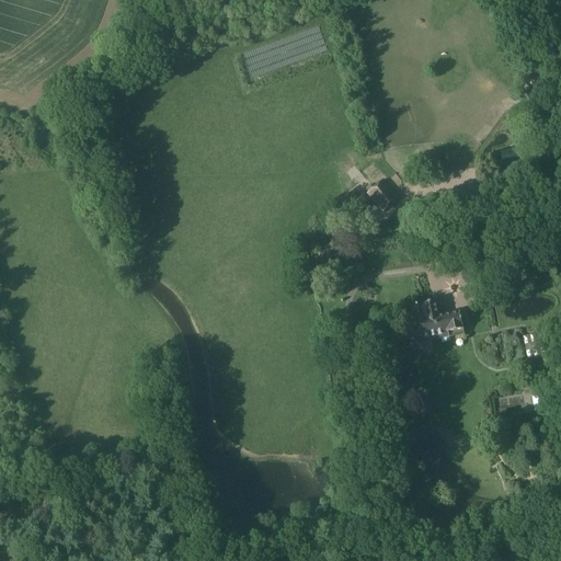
[(366,193),(382,213),(400,198),(384,179),(366,193)]
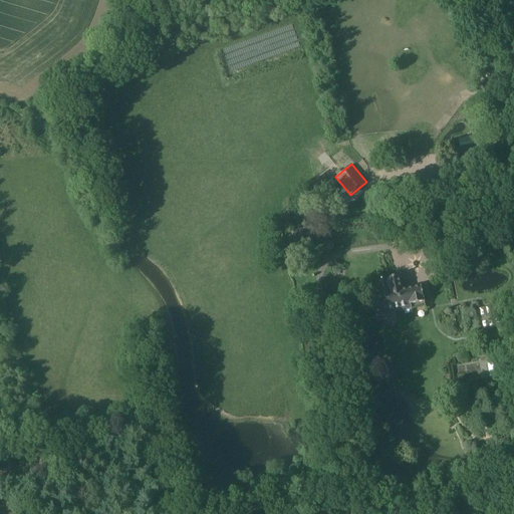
[(446,207),(455,205),(454,197),(445,198),(446,207)]
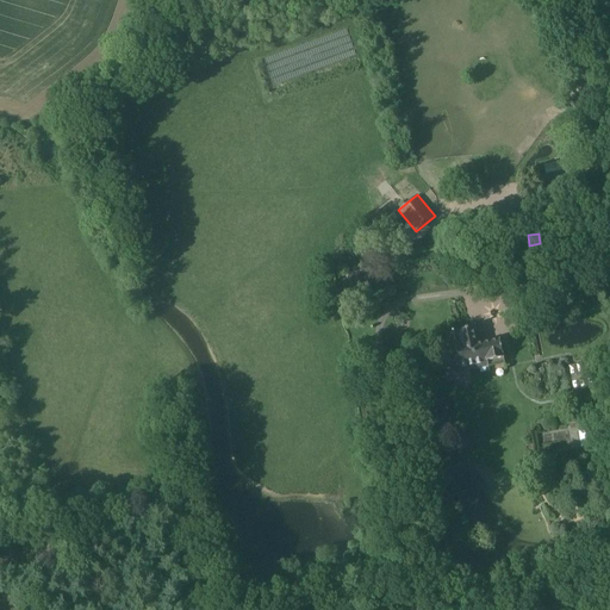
[(534,266),(545,262),(542,253),(531,256),(534,266)]
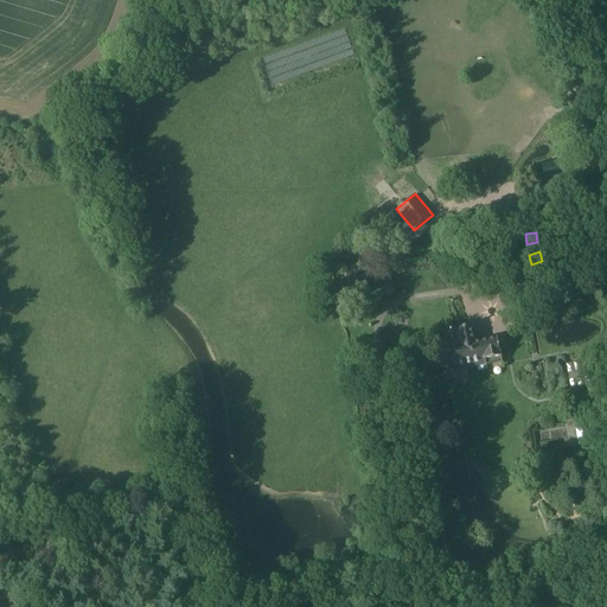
[(473,343),(470,326),(459,328),(443,332),(451,364),(452,371),(485,364),(484,359),(500,356),(500,352),(497,338),(473,343)]
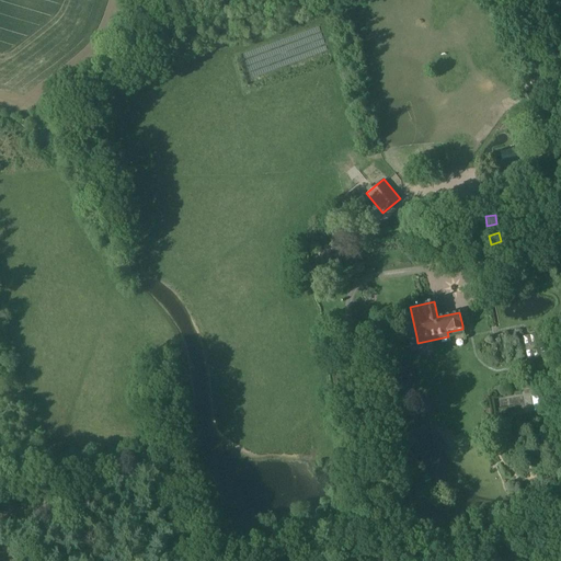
[(527,358),(547,355),(544,333),(524,336),(527,358)]
